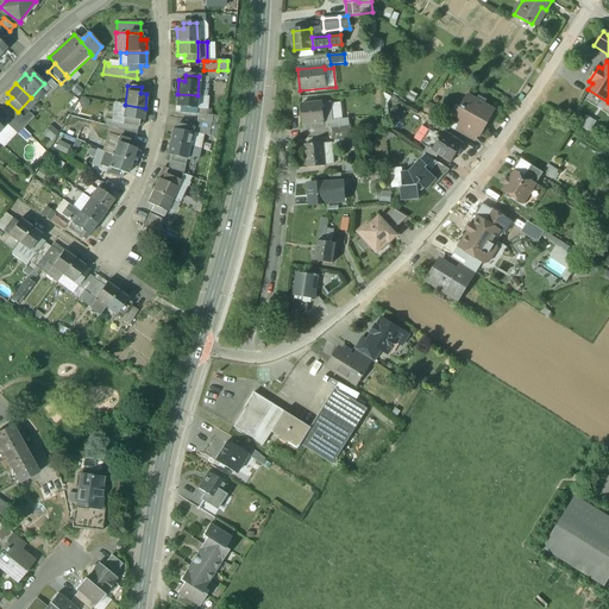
[(198,95),(177,94),(176,106),(182,107),(182,113),(195,114),(198,95)]
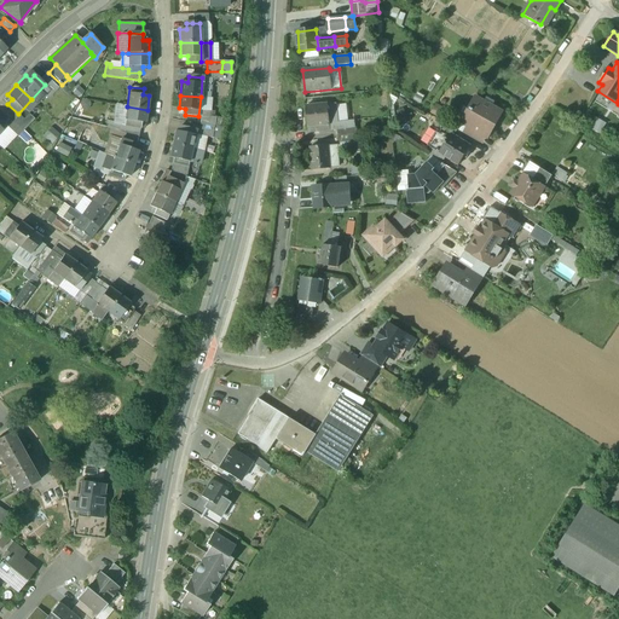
[(502,111),(475,98),(468,110),(472,113),(466,123),(468,126),(482,133),(485,134),(493,120),(497,122),(502,111)]
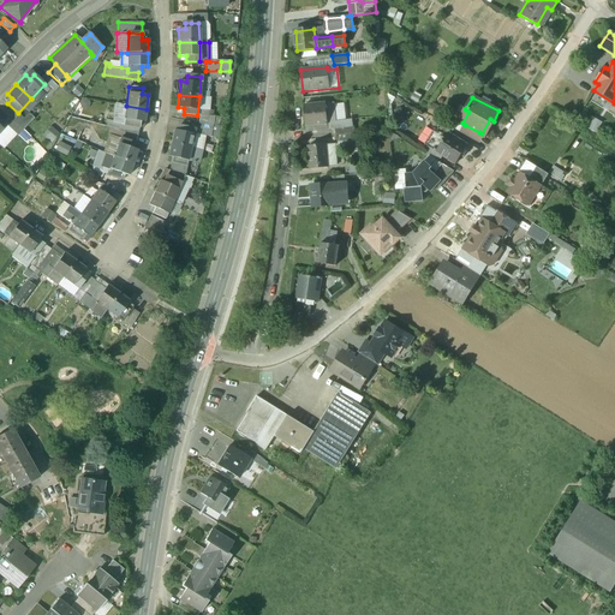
[(147,109),(126,106),(117,103),(113,121),(123,126),(139,129),(141,121),(145,121),(147,109)]
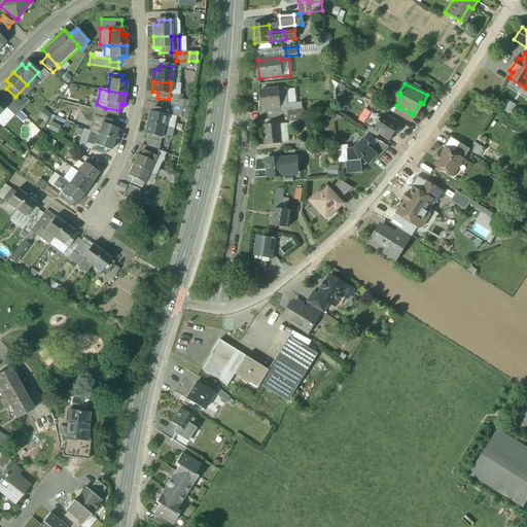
[(287,89),(260,91),(264,113),(289,111),(287,89)]
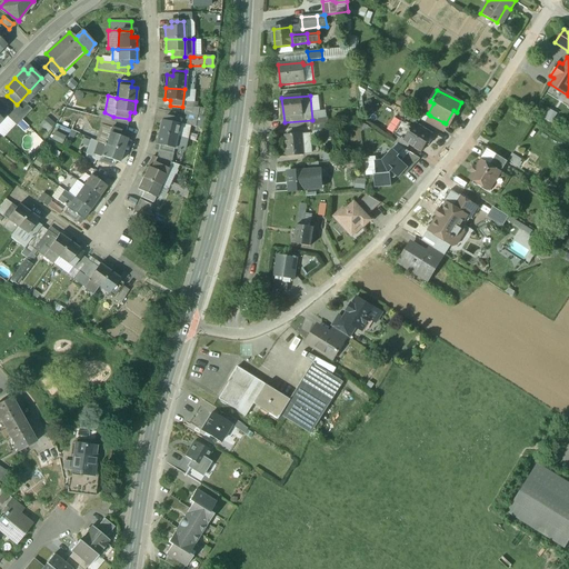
[(31,109),(27,105),(21,110),(27,116),(31,109)]
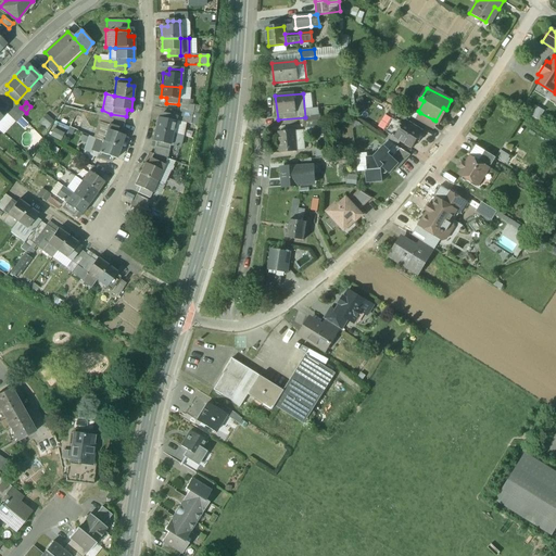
[(17,104),(13,110),(21,117),(26,113),(21,108),(17,104)]
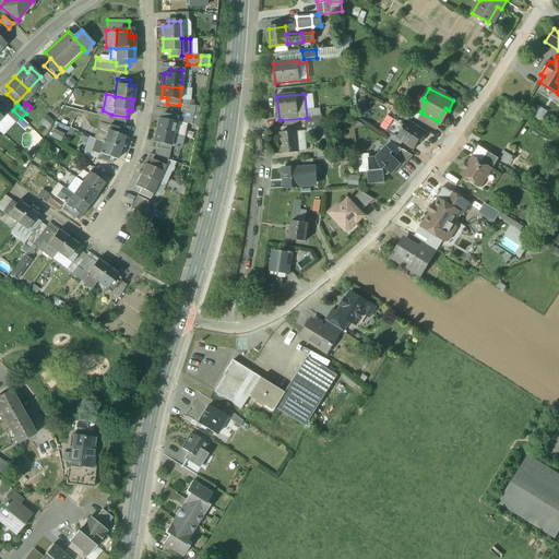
[(111,115),(103,110),(97,109),(96,116),(102,117),(111,120),(126,123),(127,117),(111,115)]
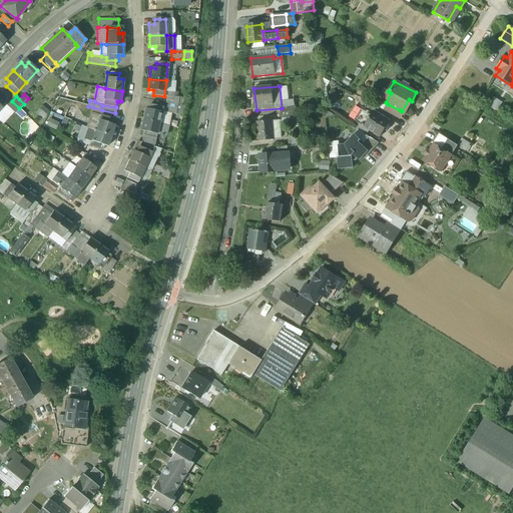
[(19,108),(12,101),(7,105),(15,113),(19,108)]
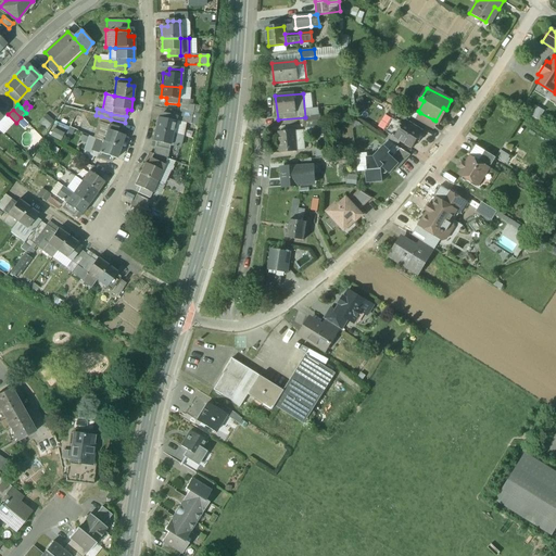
[(192,113),(179,111),(177,122),(190,124),(192,113)]
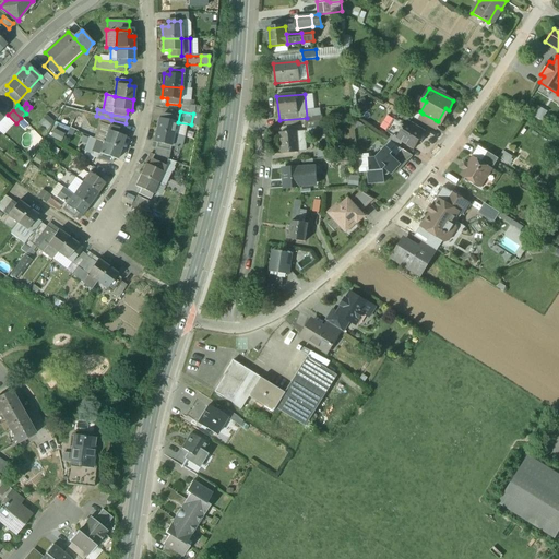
[(413,118),(402,111),(395,121),(404,126),(407,121),(409,122),(413,118)]
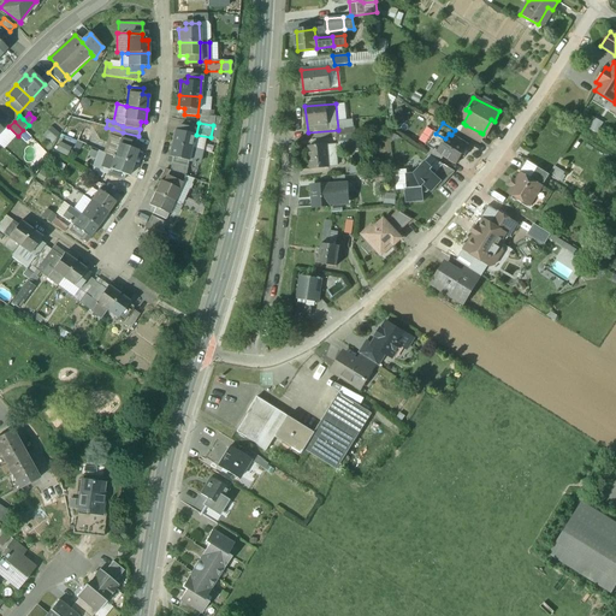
[(480,132),(466,125),(461,134),(475,141),(480,132)]
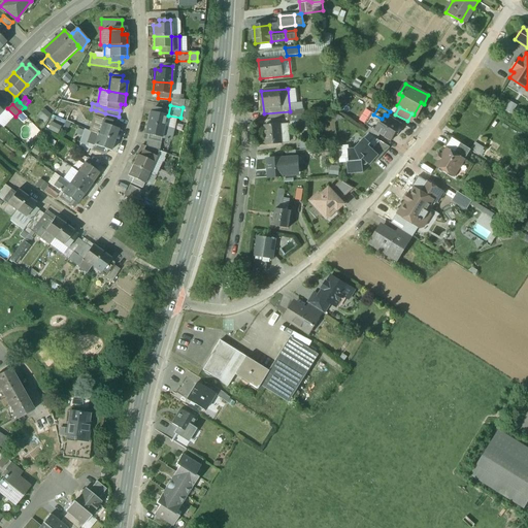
[(155,113),(150,112),(147,123),(164,127),(167,111),(156,108),(155,113)]
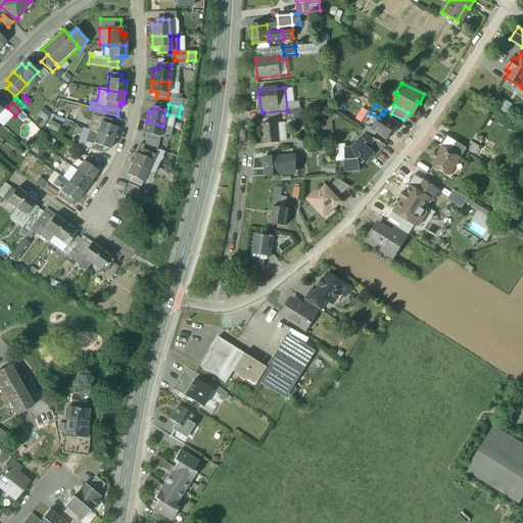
[(104,112),(95,109),(92,115),(95,116),(95,115),(102,119),(102,117),(104,112)]
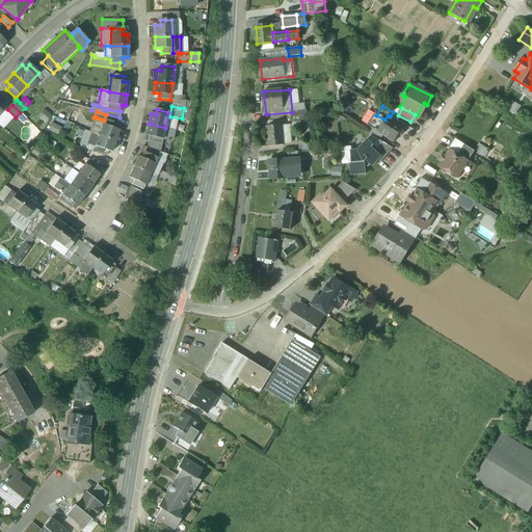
[(120,117),(106,114),(104,120),(117,124),(120,117)]
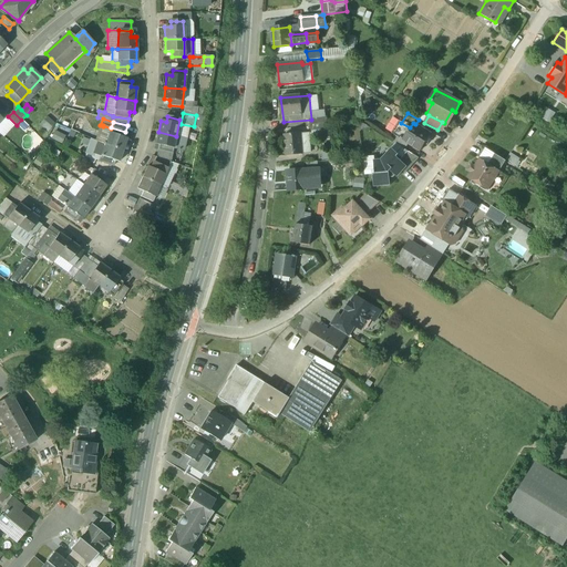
[(401,123),(400,122),(392,133),(397,136),(402,140),(410,127),(401,123)]
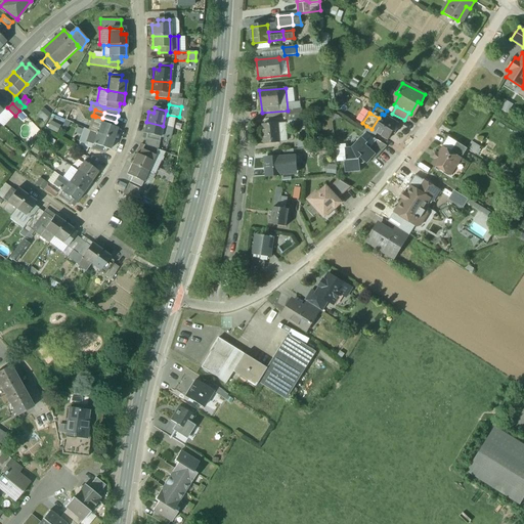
[(384,115),(382,114),(379,118),(372,129),(378,133),(388,140),(393,133),(395,134),(400,125),(384,115)]
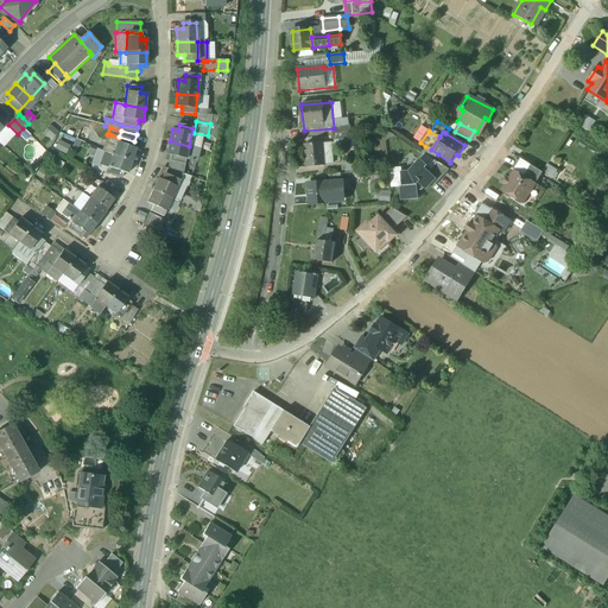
[(119,138),(111,134),(111,135),(105,152),(113,154),(119,138)]
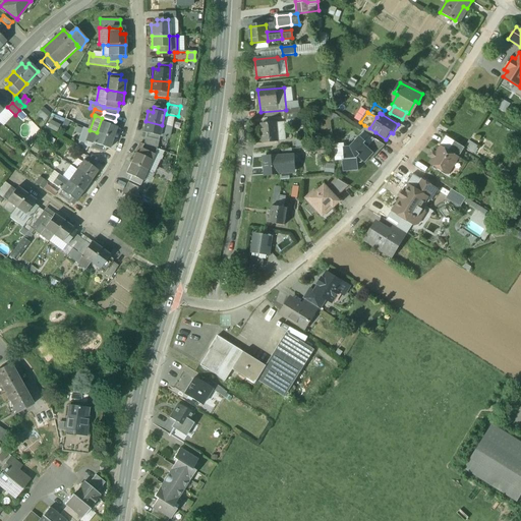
[(115,121),(102,117),(102,118),(97,132),(113,138),(117,127),(114,126),(115,121)]
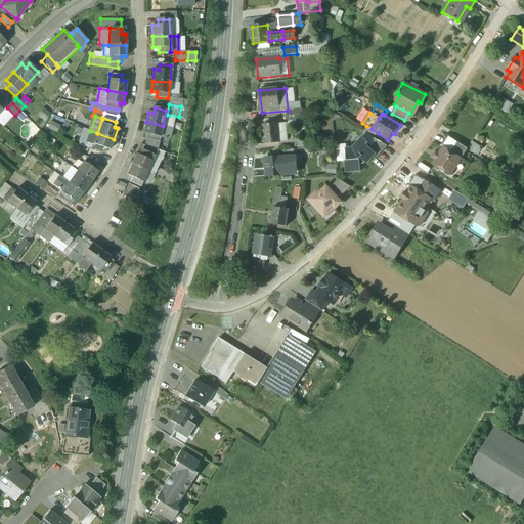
[(163,126),(146,122),(143,133),(148,134),(160,137),(163,126)]
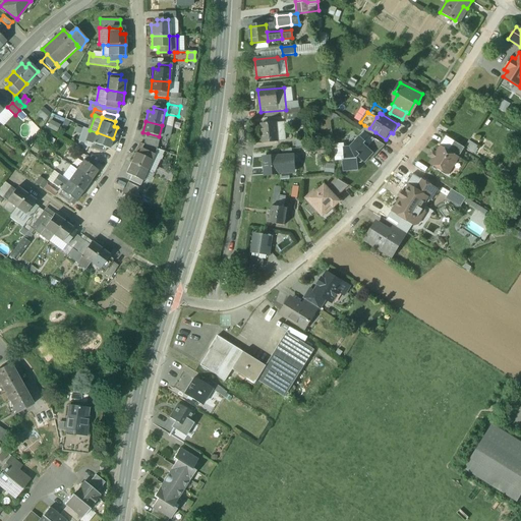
[(276,123),(261,123),(263,142),(285,141),(283,122),(276,123)]
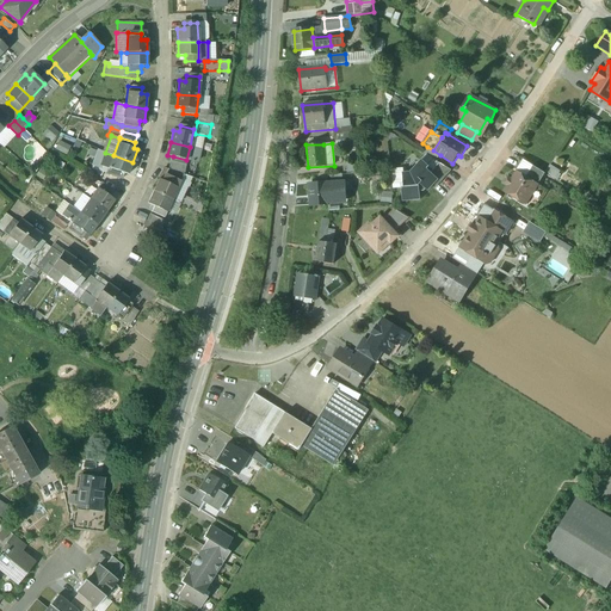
[(433,150),(427,147),(424,153),(437,161),(440,155),(433,150)]
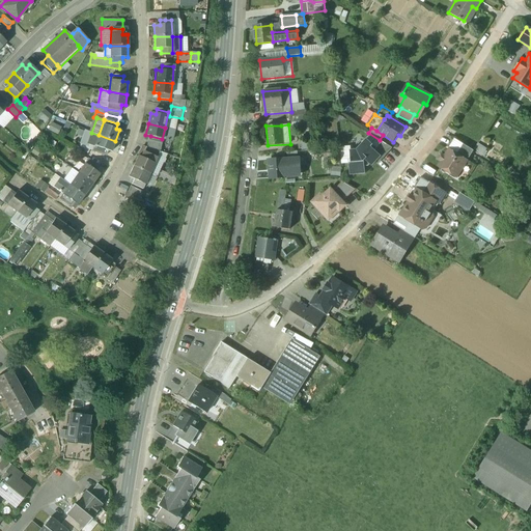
[(115,141),(99,135),(92,151),(104,156),(106,149),(111,151),(115,141)]
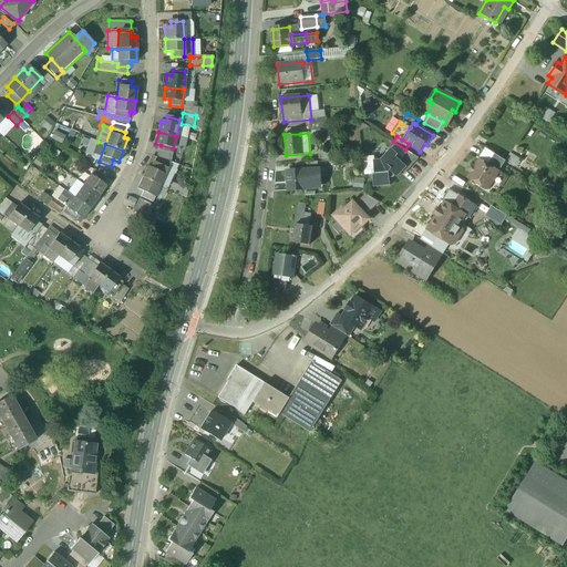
[(401,158),(391,148),(381,160),(373,161),(374,171),(372,171),(373,187),(390,186),(389,178),(393,177),(395,176),(398,177),(406,167),(400,161),(402,158),(401,158)]
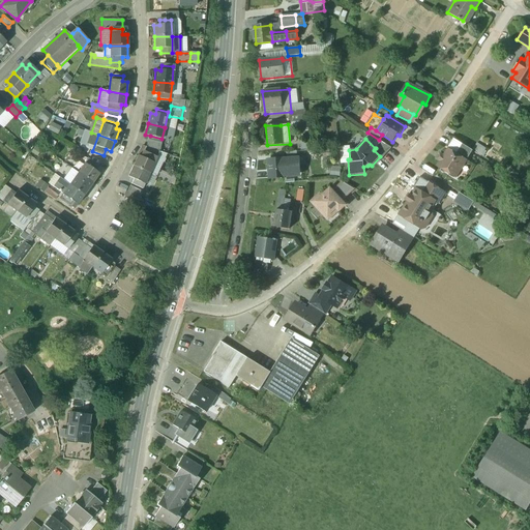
[(149,141),(147,141),(146,147),(158,151),(159,152),(162,144),(149,141)]
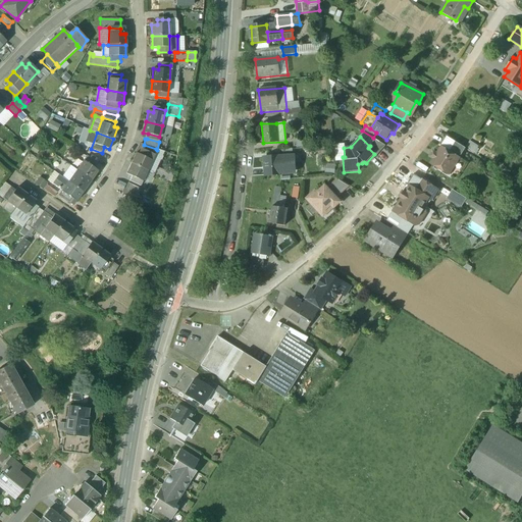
[(385,146),(375,140),(369,146),(370,146),(368,148),(374,154),(376,156),(384,148),(385,146)]
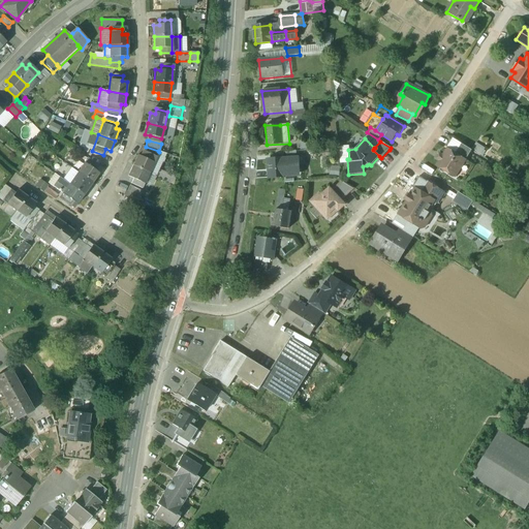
[(90,149),(81,144),(78,148),(87,153),(90,149)]
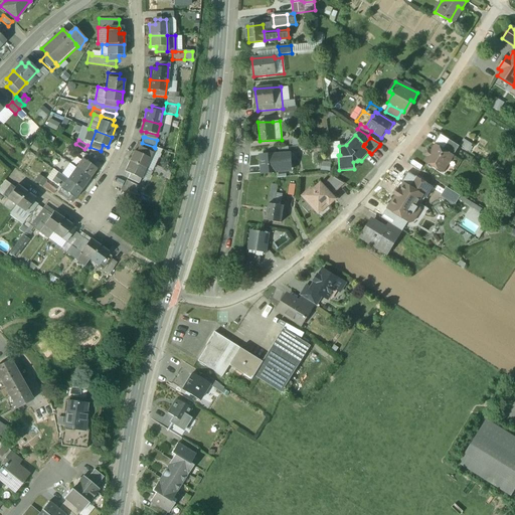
[(459,146),(449,140),(443,150),(453,157),(459,146)]
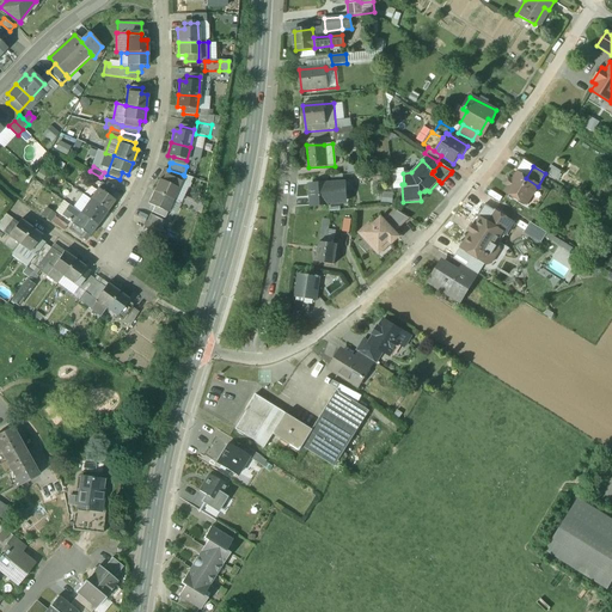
[(550,173),(558,178),(562,171),(555,166),(550,173)]
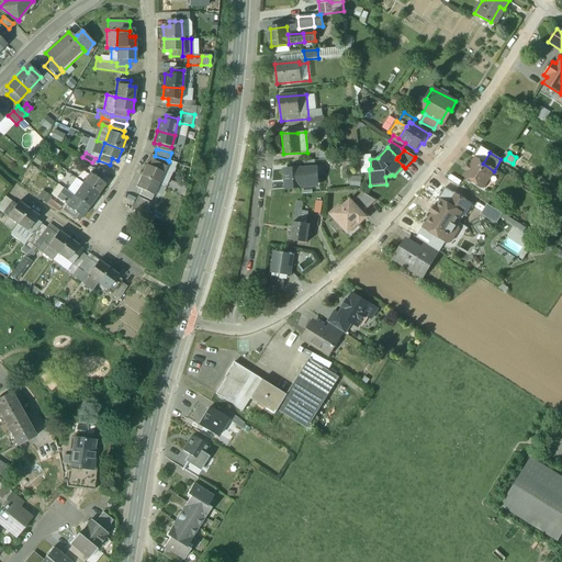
[(168,160),(155,156),(153,161),(166,167),(168,160)]
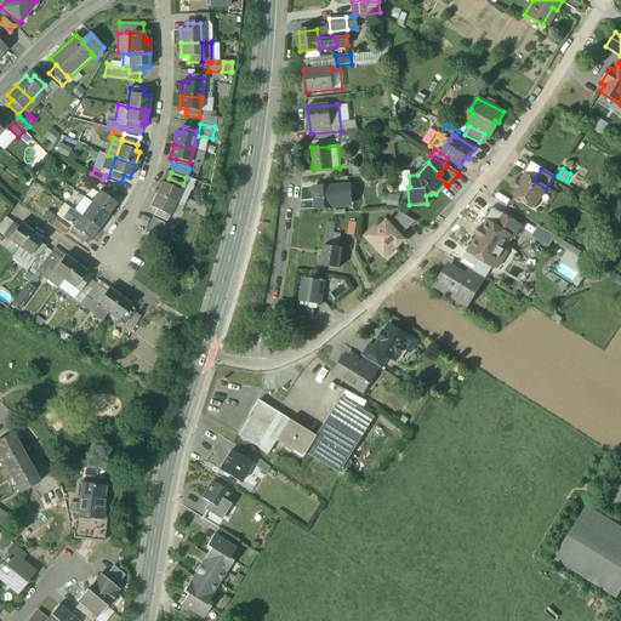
[(534,181),(524,176),(519,184),(516,181),(512,187),(516,189),(513,194),(516,197),(516,200),(520,203),(523,201),(534,208),(546,189),(534,181)]
